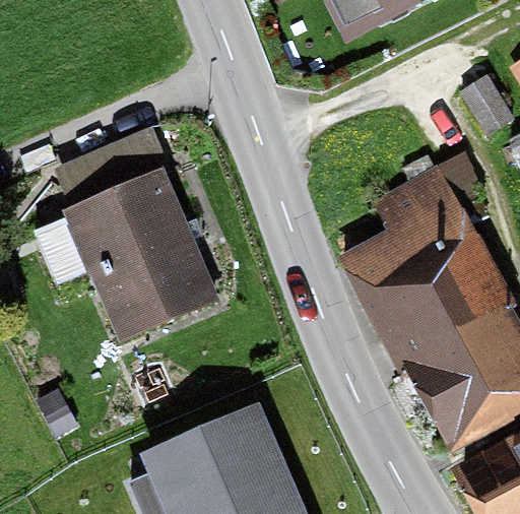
[(325,0),(347,45),(436,0),(325,0)]
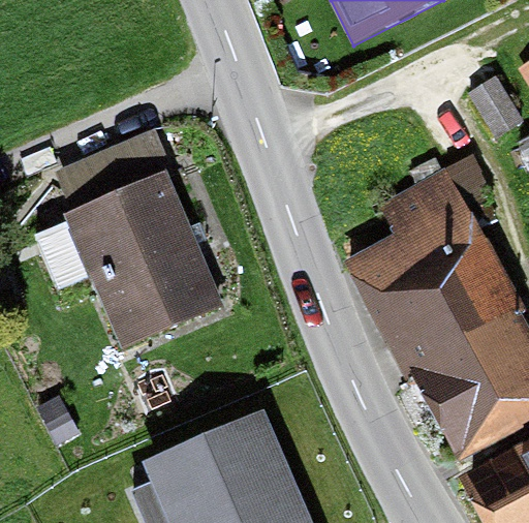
[(528,57),(519,64),(528,80),(528,57)]
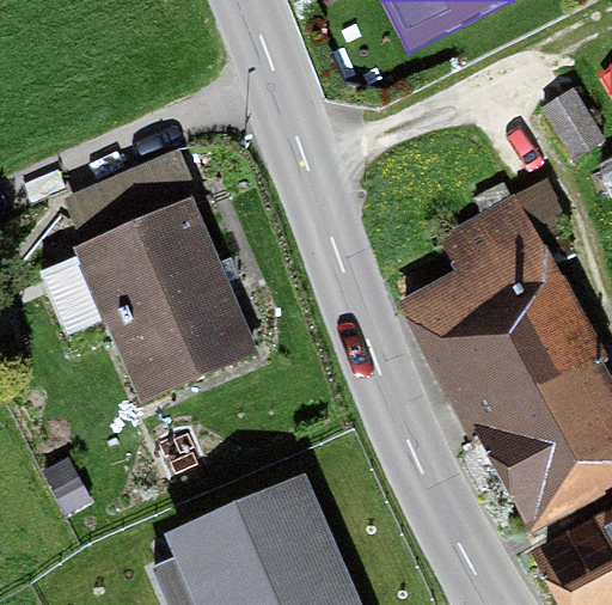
[(609,136),(576,84),(542,105),(575,158),(609,136)]
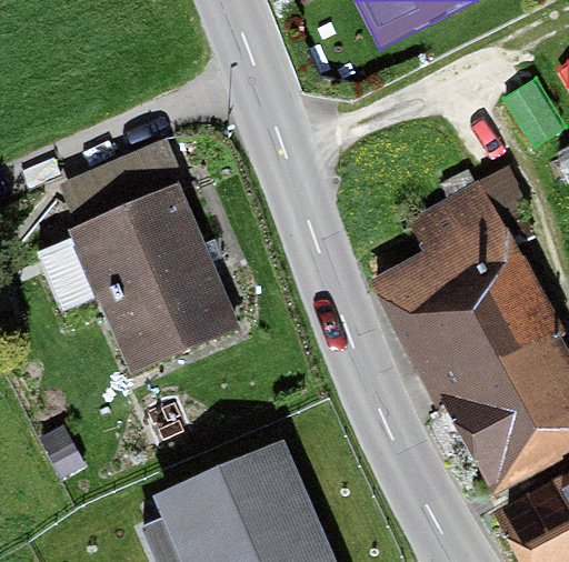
[(131,374),(242,325),(215,261),(226,257),(216,233),(205,238),(181,186),(189,182),(168,134),(57,182),(76,226),(68,229),(71,237),(39,251),(66,311),(98,297),(131,374)]
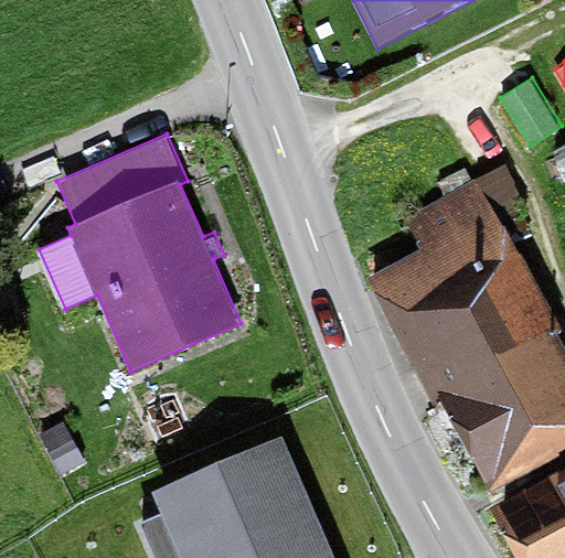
[(564,452),(564,346),(477,176),(405,213),(423,248),(368,277),(427,392),(435,388),(489,492),(564,452)]
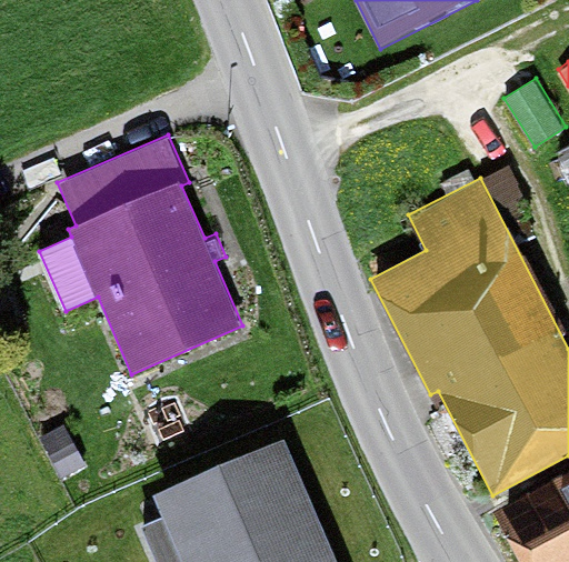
[(49,447),(62,472),(86,460),(72,434),(49,447)]
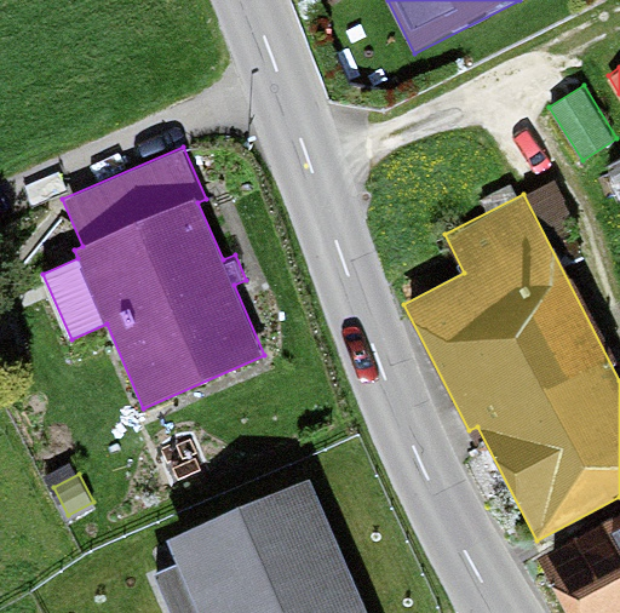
[(366,612),(310,482),(168,542),(179,567),(153,578),(167,612),(366,612)]
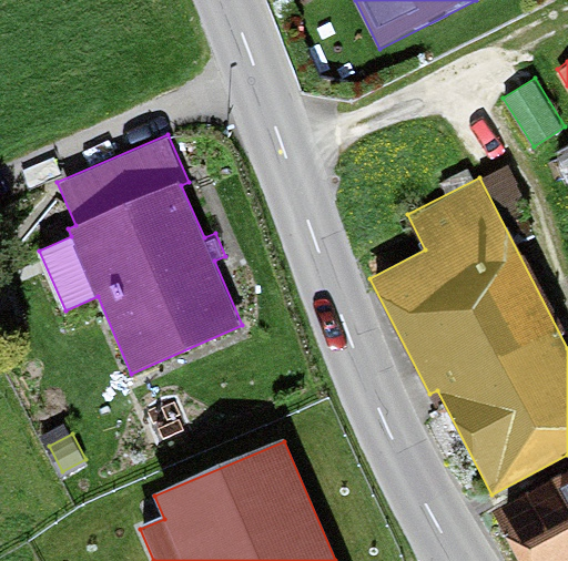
[(567,560),(567,471),(493,511),(517,560),(567,560)]
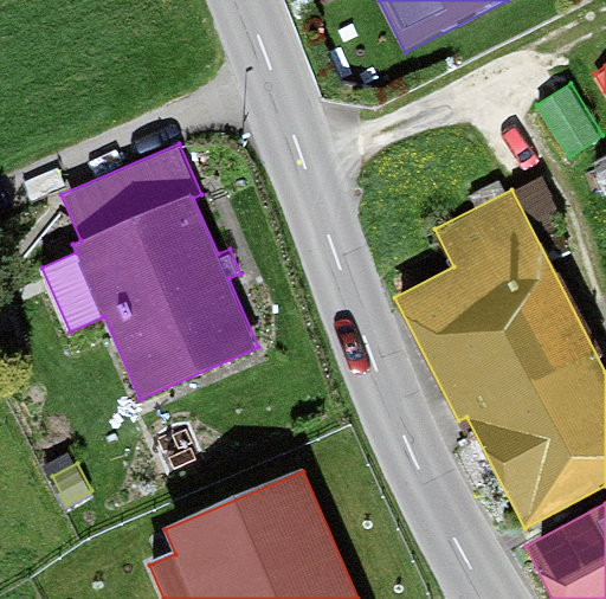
All buildings are outlined.
